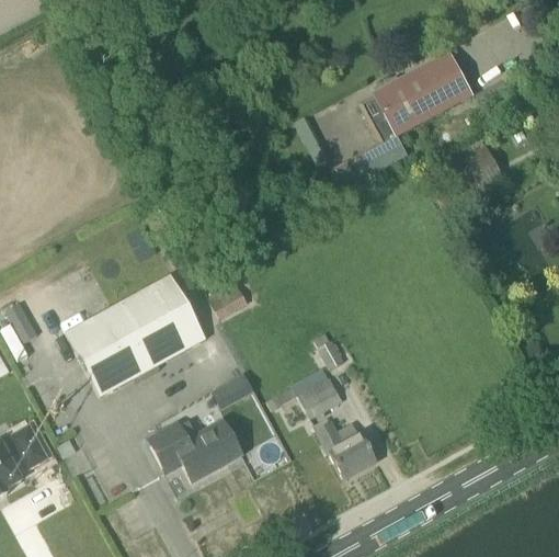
[(475,97),(452,53),(376,91),(378,94),(361,102),(381,143),(335,166),(346,188),(409,155),(399,135),(454,106),(475,97)]
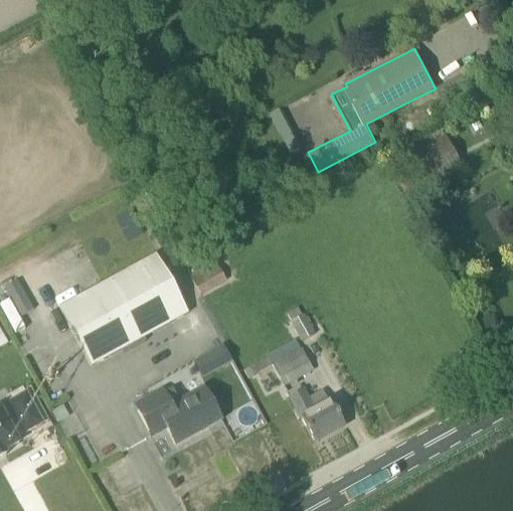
[(428,144),(445,174),(465,163),(448,133),(428,144)]
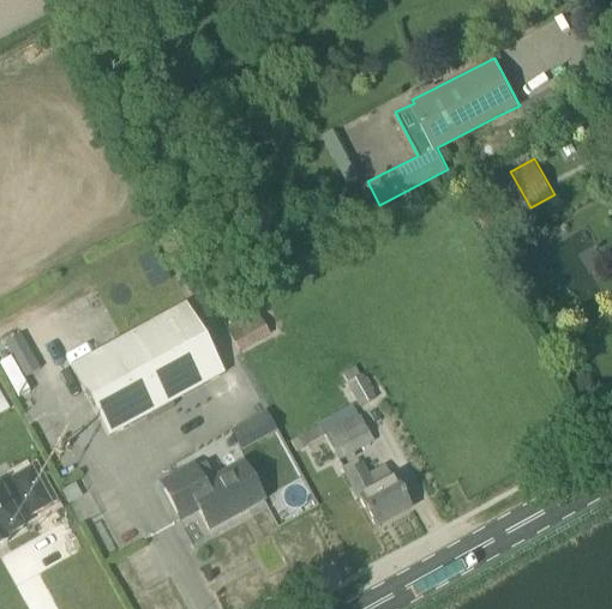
[(235,313),(233,332),(241,348),(271,332),(256,301),(235,313)]
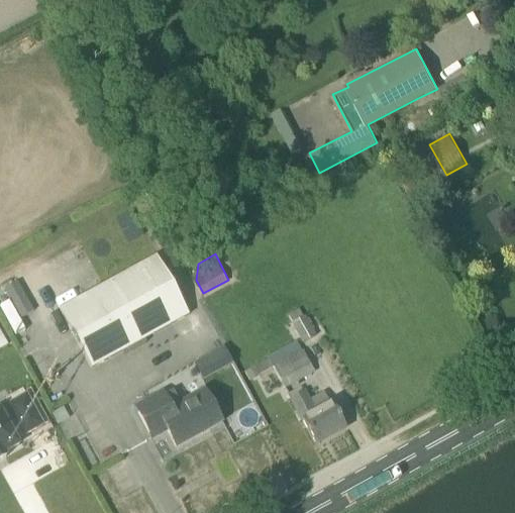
[(153,331),(121,273),(61,306),(93,365),(153,331)]
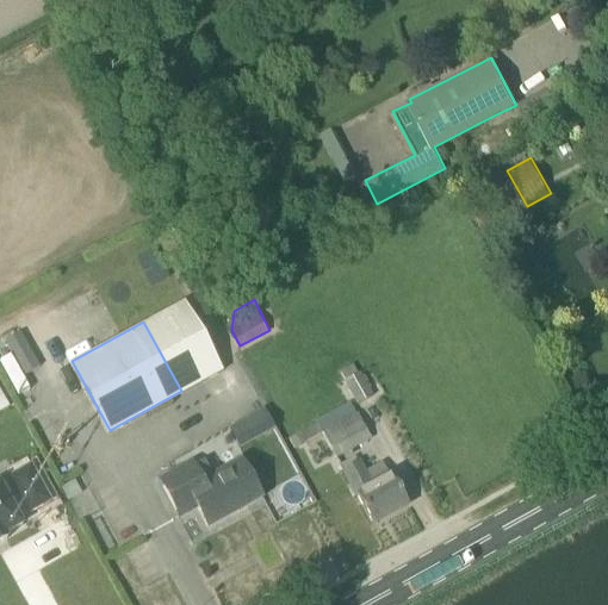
[(25,372),(41,362),(22,328),(6,337),(25,372)]
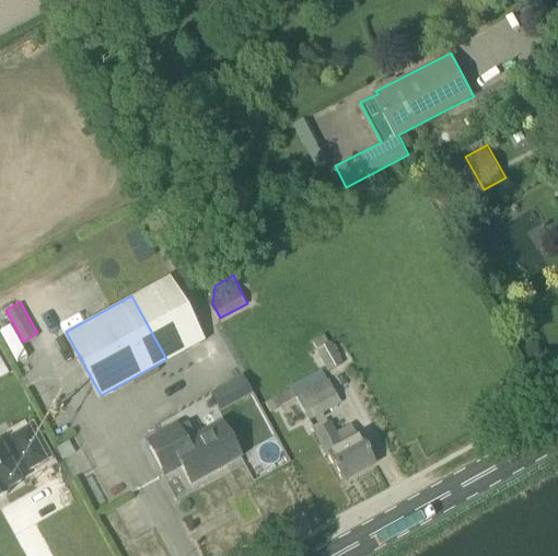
[(318,345),(329,367),(344,359),(333,337),(318,345)]
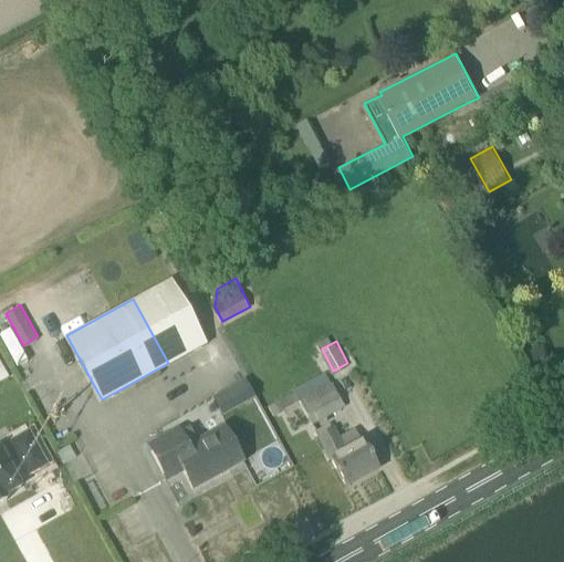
[(0,356),(0,380),(10,375),(0,356)]
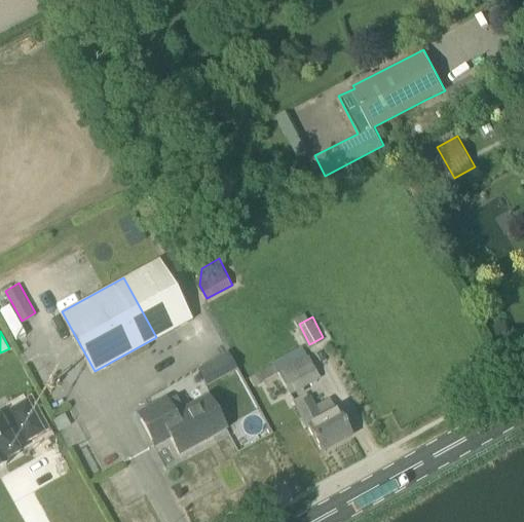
[(308,353),(307,355),(301,344),(273,360),(275,362),(279,370),(291,393),(322,376),(308,353)]
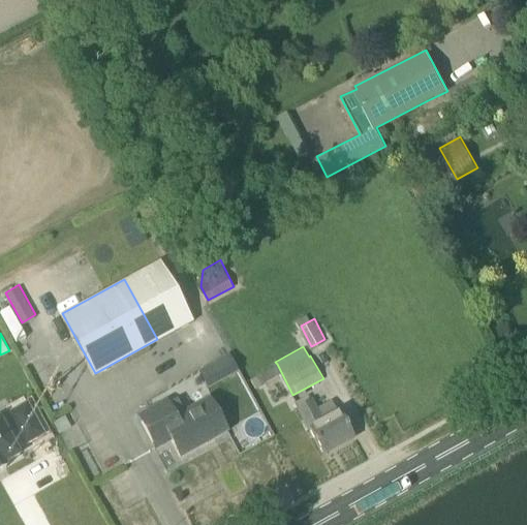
[(258,375),(252,378),(257,385),(281,372),(277,364),(258,375)]
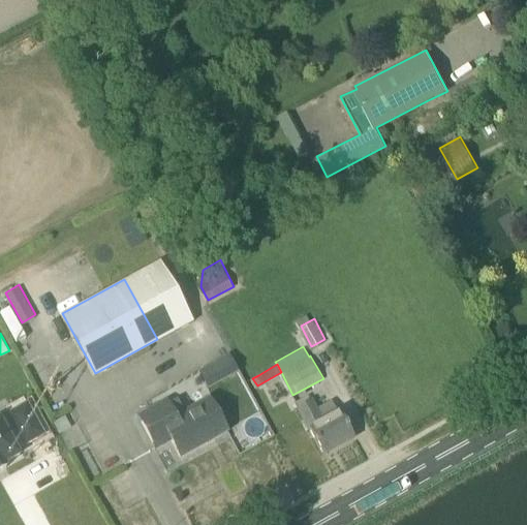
[(157,446),(173,438),(181,454),(228,428),(211,396),(186,410),(178,397),(169,401),(168,399),(140,414),(157,446)]
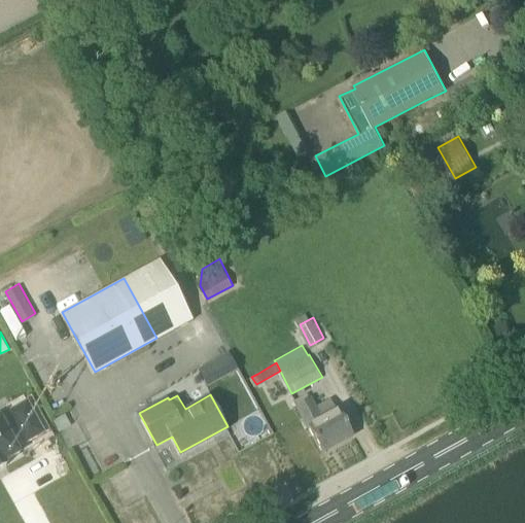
[(331,396),(316,406),(310,396),(298,404),(323,450),(354,433),(339,406),(337,407),(331,396)]
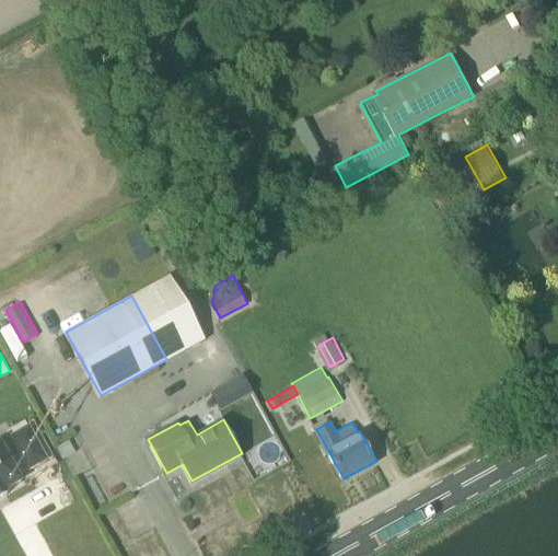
[(22,479),(16,471),(27,464),(12,437),(1,443),(0,441),(0,496),(8,493),(6,489),(22,479)]
